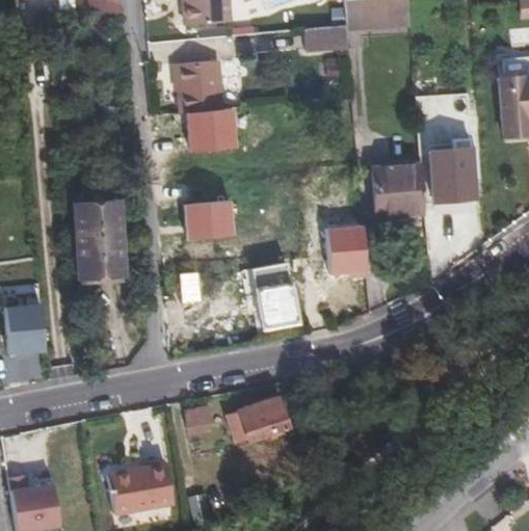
[(78,0),(79,19),(120,18),(118,0),(78,0)]
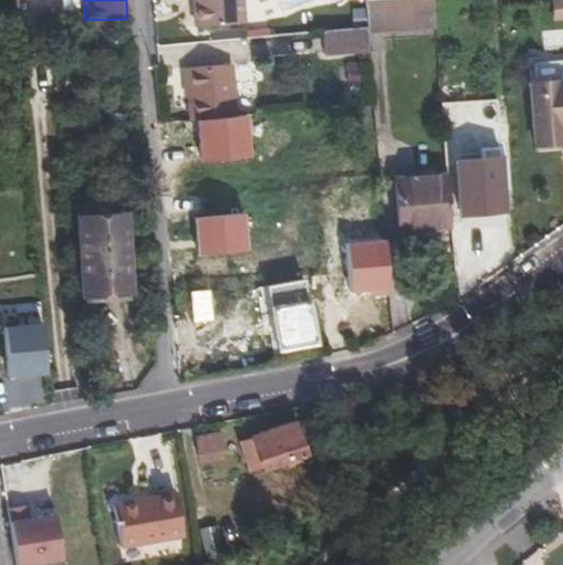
[(246,0),(200,0),(202,24),(247,21),(246,0)]
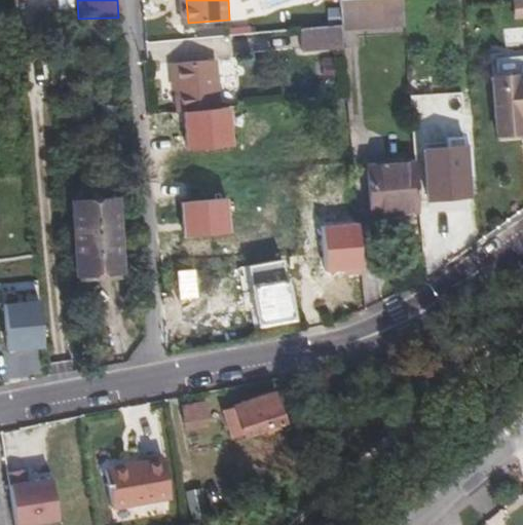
[(343,28),(343,33),(403,27),(400,0),(347,0),(342,1),(341,1),(343,28)]
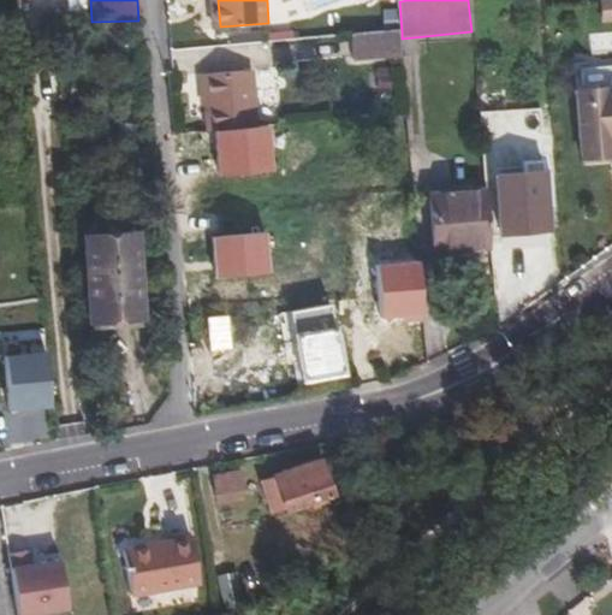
[(611,0),(601,0),(601,21),(611,19),(611,0)]
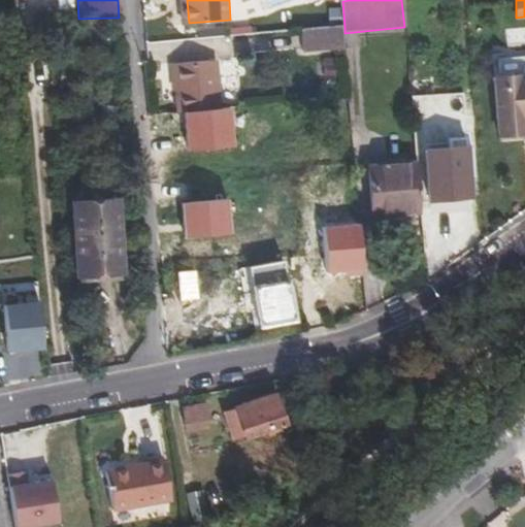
[(345,33),(345,28),(301,31),(303,53),(346,51),(345,33)]
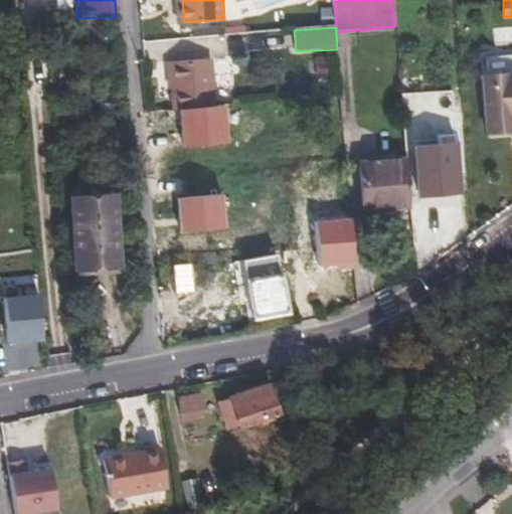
[(511,58),(487,60),(488,78),(511,76),(511,58)]
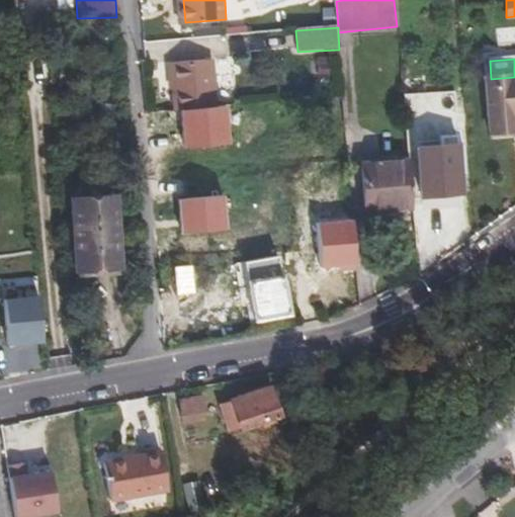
[(174,63),(178,111),(220,108),(215,60),(174,63)]
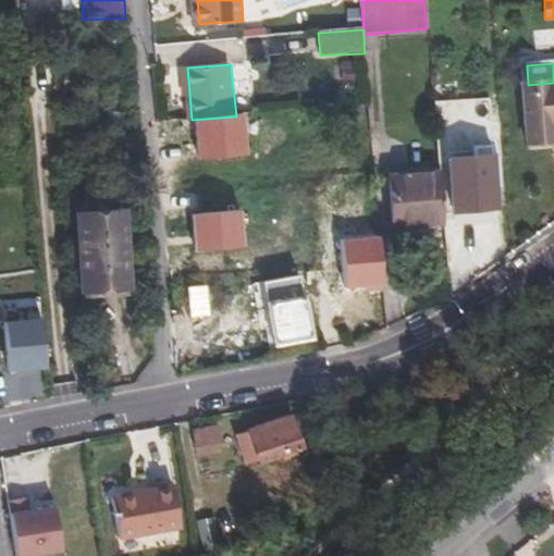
[(553,83),(522,86),(527,146),(553,144),(553,133),(553,83)]
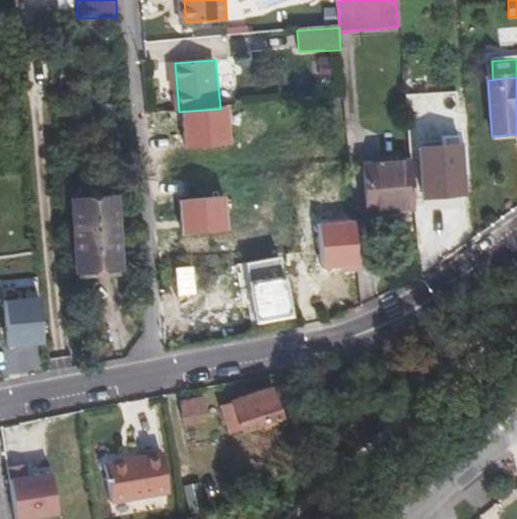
[(516,134),(492,136),(493,144),(516,142),(516,134)]
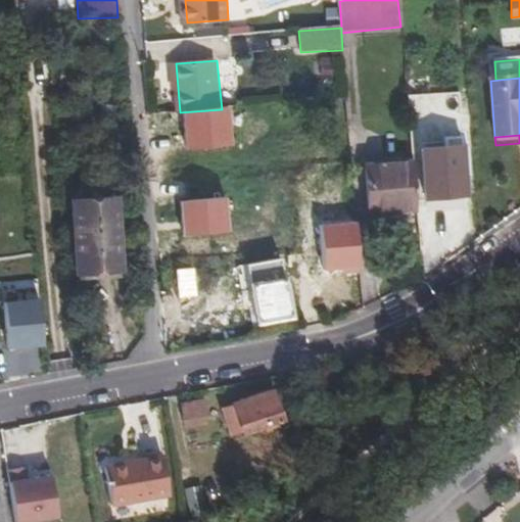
[(454,148),(453,139),(442,139),(442,149),(423,151),(426,200),(465,196),(460,148),(454,148)]
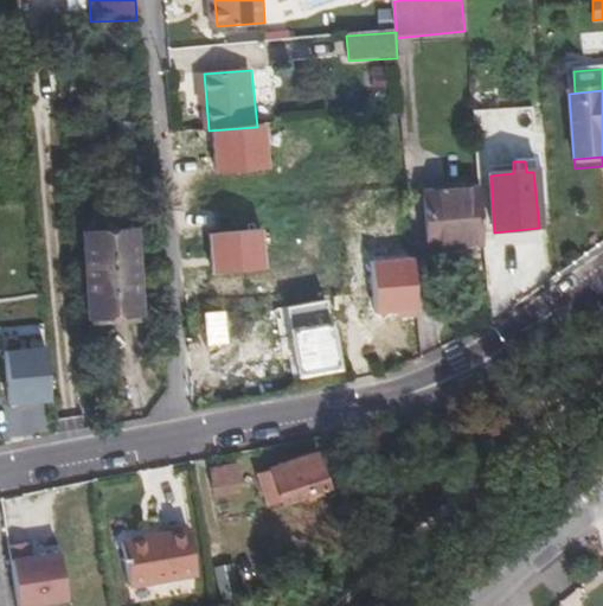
[(482,243),(478,185),(473,185),(473,193),(423,198),(429,249),(482,243)]
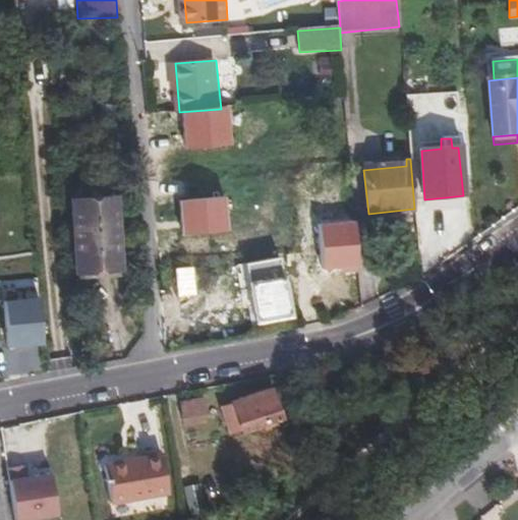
[(115,198),(74,200),(79,272),(120,270),(115,198)]
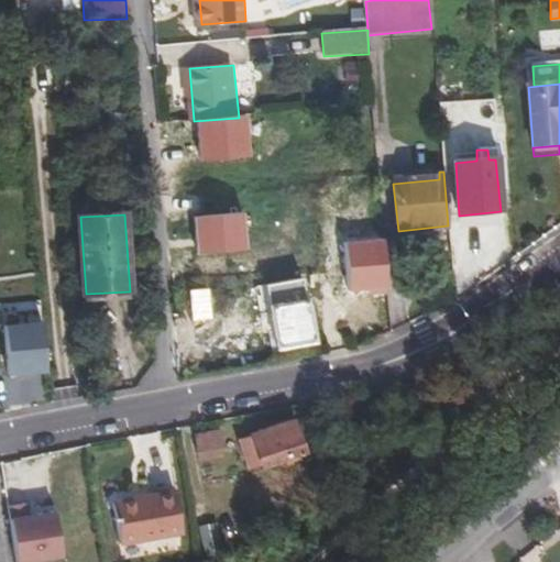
[(369,237),(327,241),(332,293),(352,291),(353,306),(376,305),(369,237)]
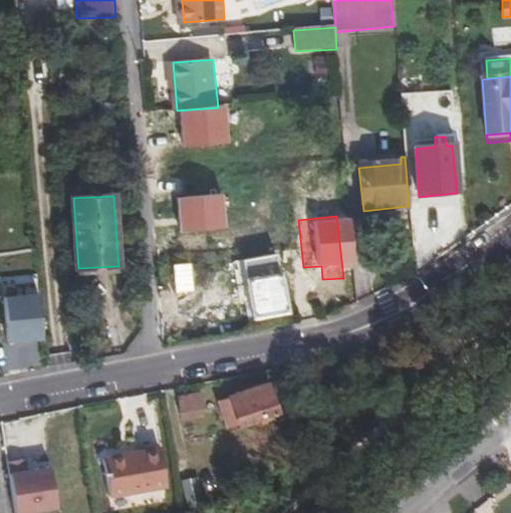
[(191,291),(189,265),(174,266),(175,292),(191,291)]
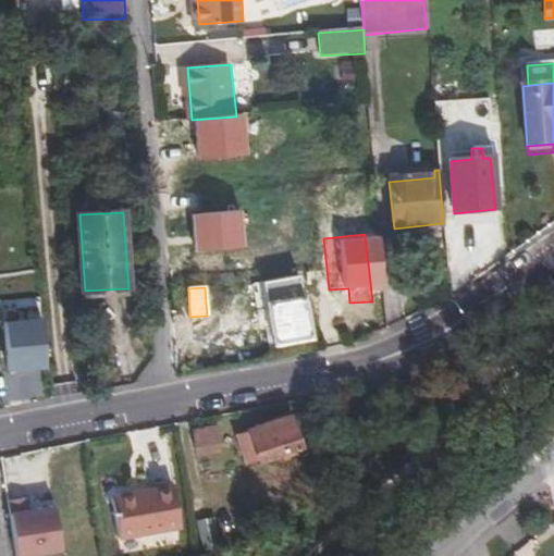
[(44,297),(2,299),(4,370),(46,369),(44,297)]
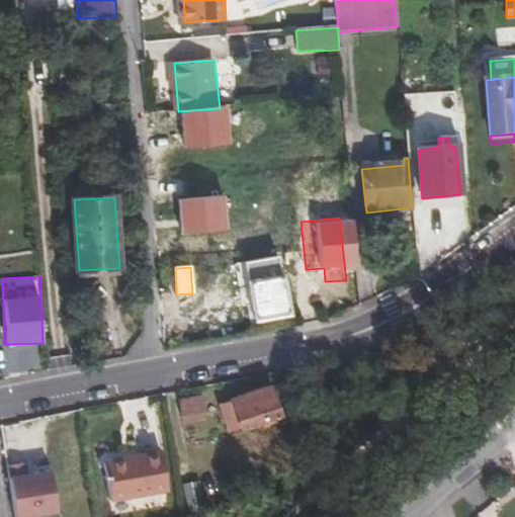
[(281,277),(248,283),(255,323),(288,317),(281,277)]
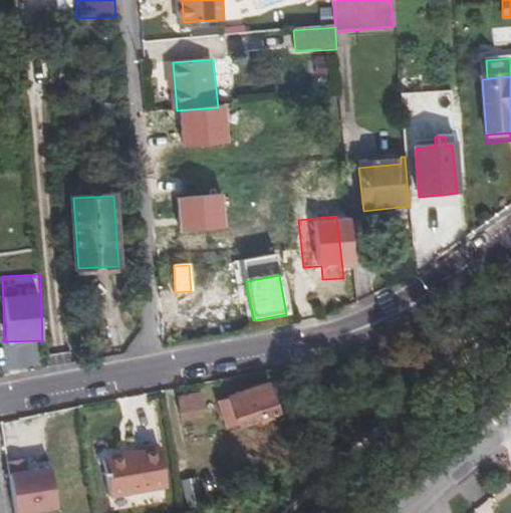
[(265,382),(221,400),(231,428),(276,410),(265,382)]
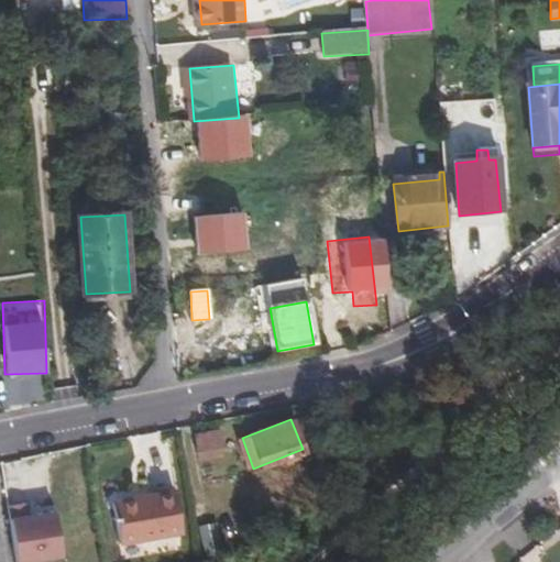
[(223,432),(196,431),(195,459),(222,460),(223,432)]
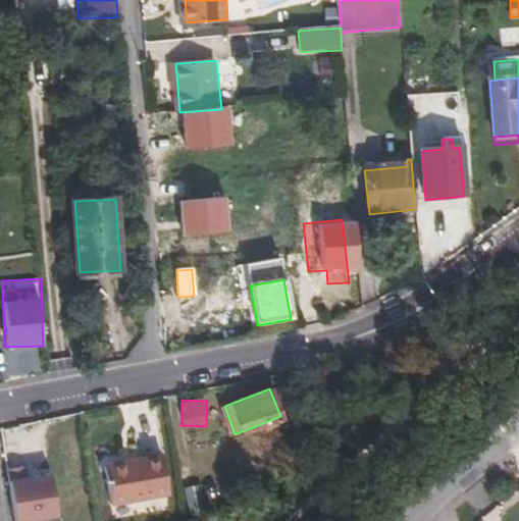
[(160,461),(101,472),(107,511),(166,500),(160,461)]
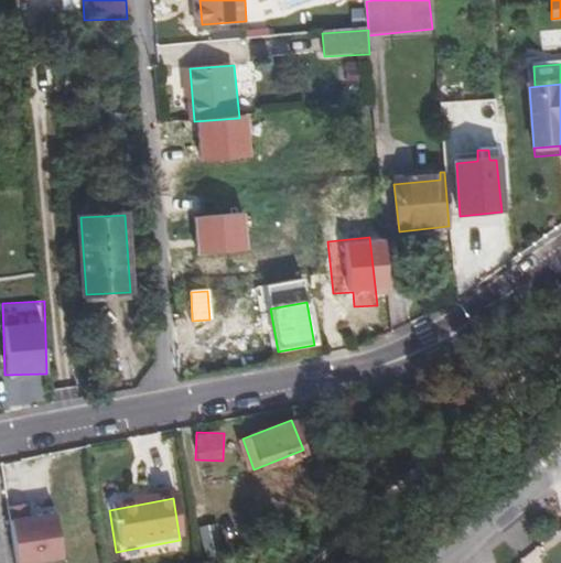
[(56,509),(9,518),(17,562),(41,562),(65,559),(56,509)]
